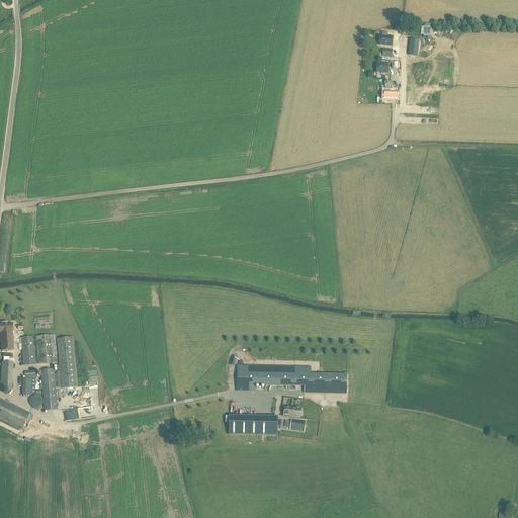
[(384,33),(382,46),(392,47),(393,41),(396,41),(397,35),(394,35),(394,34),(384,33)]
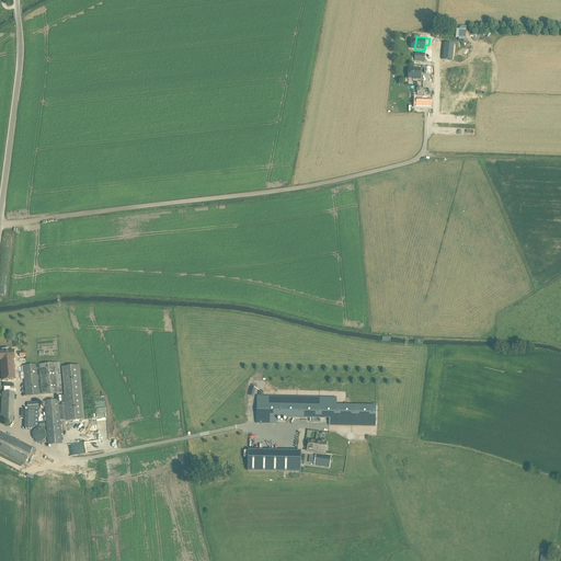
[(444,44),(442,60),(451,60),(454,45),(444,44)]
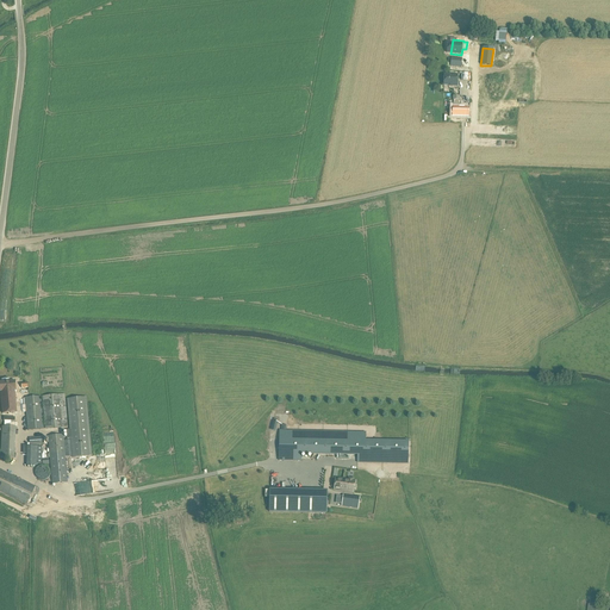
[(452,57),(450,67),(461,67),(462,58),(452,57)]
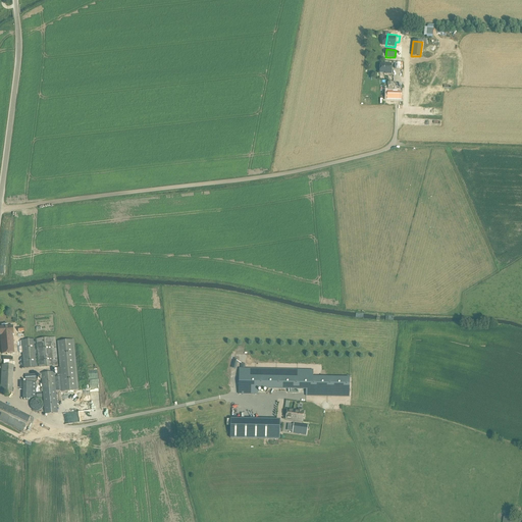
[(380,64),(379,73),(384,73),(392,74),(392,64),(386,64),(380,64)]
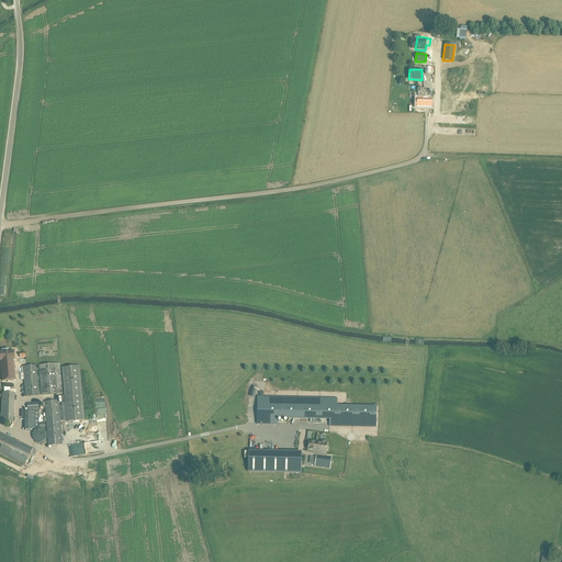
[(426,108),(426,93),(417,93),(417,108),(426,108)]
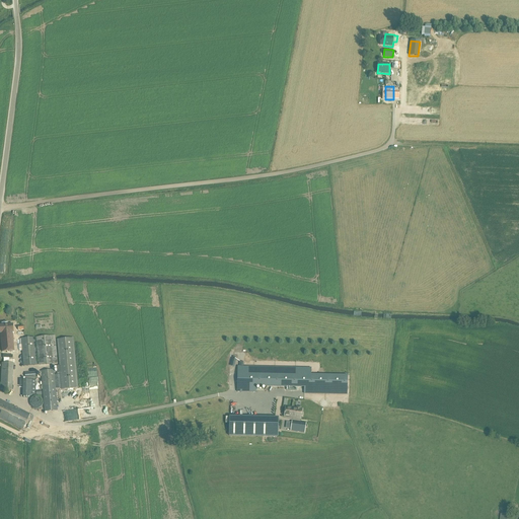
[(397,90),(396,102),(413,102),(414,91),(397,90)]
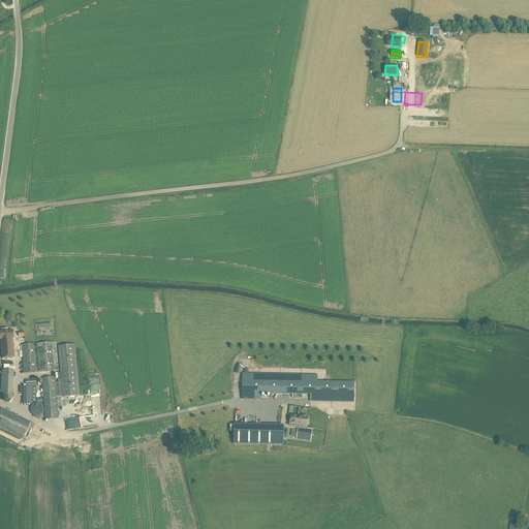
[(13,331),(0,331),(0,340),(1,340),(2,359),(16,358),(13,341),(13,339),(14,339),(14,336),(13,331)]
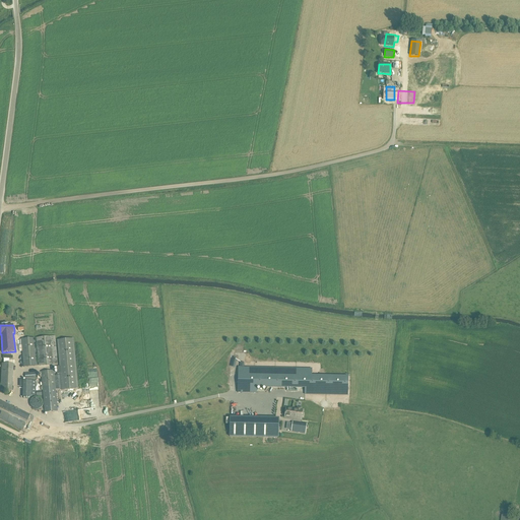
[(52,337),(36,338),(37,342),(39,367),(54,365),(58,365),(56,340),(56,336),(52,337)]
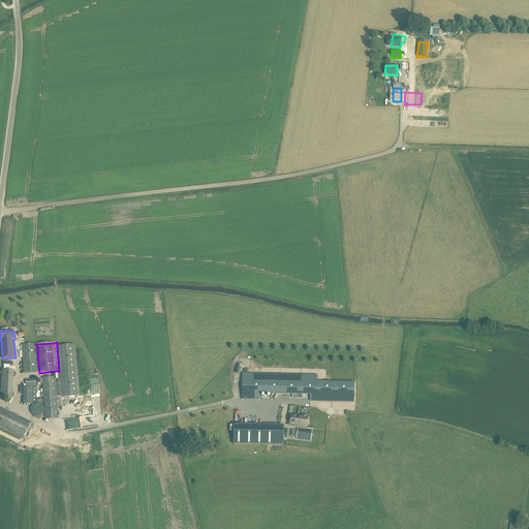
[(36,344),(22,345),(25,374),(38,373),(36,344)]
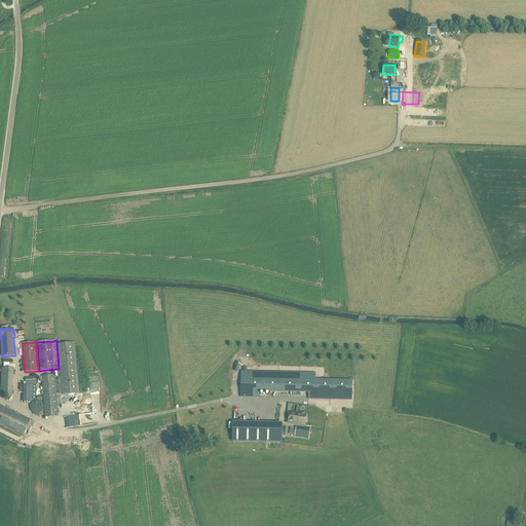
[(62,370),(59,371),(59,378),(63,378),(63,379),(64,393),(64,395),(80,393),(75,343),(60,344),(62,370)]
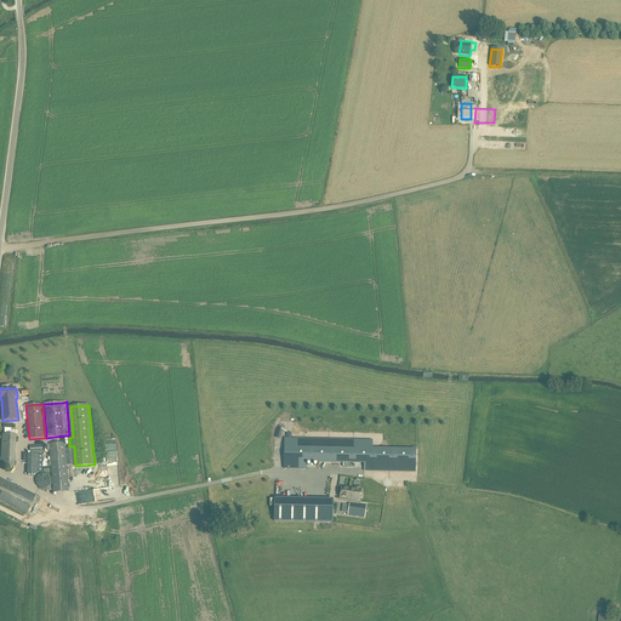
[(369,439),(283,439),(283,469),(306,469),(306,462),(363,462),(363,469),(415,469),(415,446),(369,446),(369,439)]
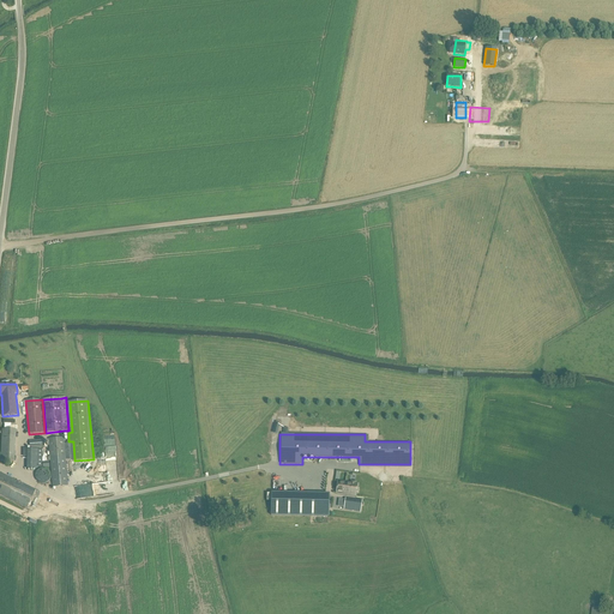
[(64,438),(48,440),(53,488),(67,486),(64,438)]
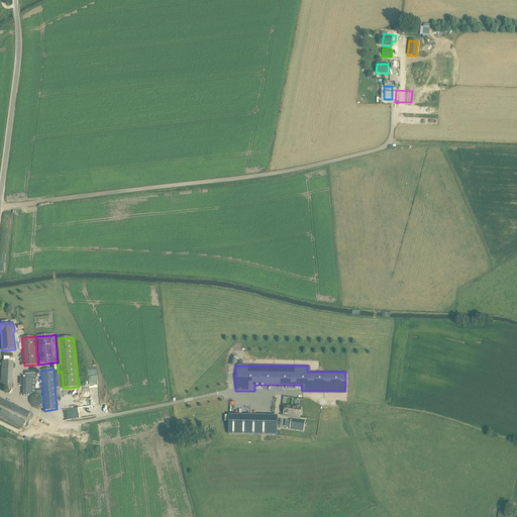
[(63,387),(62,373),(54,374),(55,388),(63,387)]
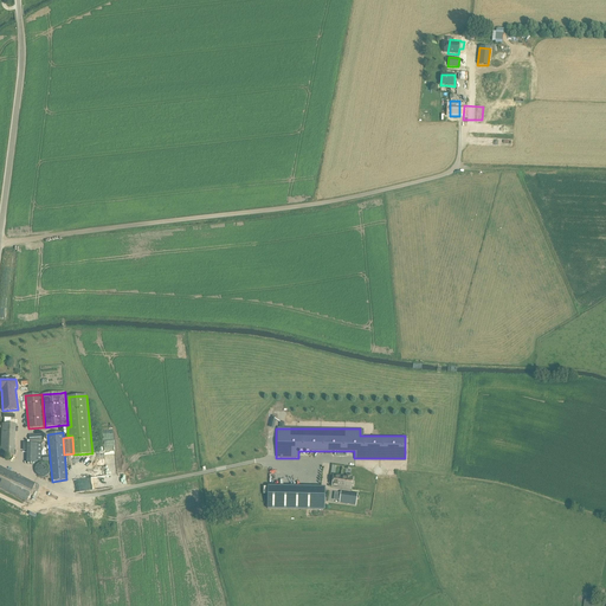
[(14,457),(14,450),(15,444),(11,444),(10,450),(1,450),(1,456),(14,457)]
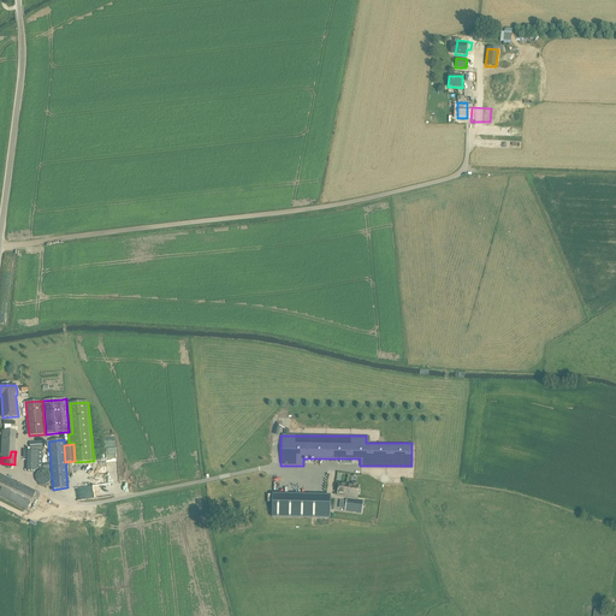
[(284,472),(274,472),(276,492),(285,492),(284,472)]
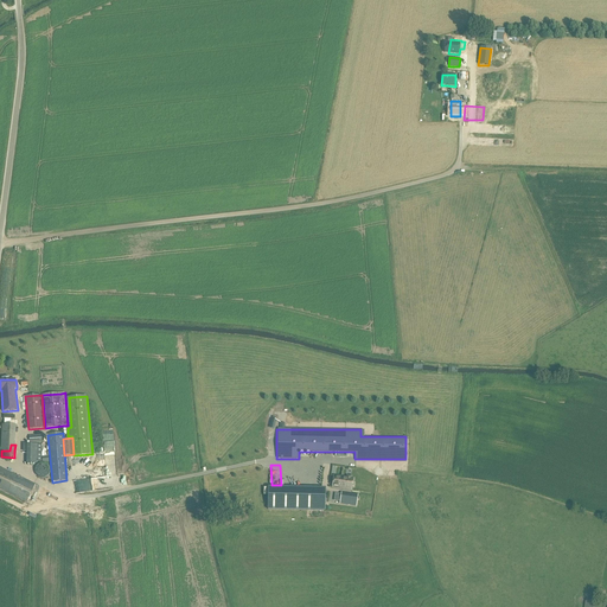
[(0,467),(0,490),(8,494),(27,503),(36,485),(0,467)]
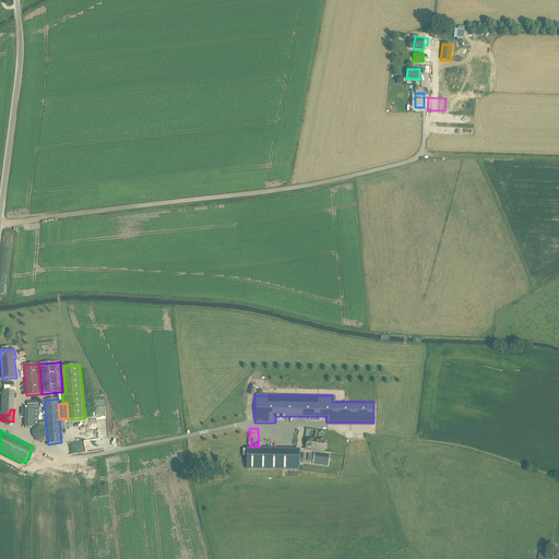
[(308,438),(306,450),(324,452),(325,441),(324,440),(324,439),(319,438),(319,440),(308,438)]
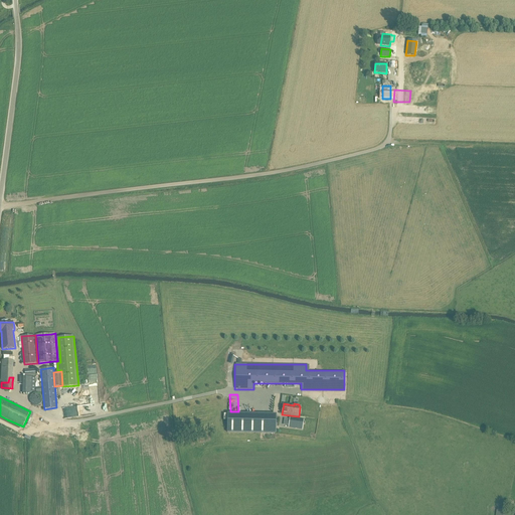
[(276,434),(276,415),(227,414),(227,433),(276,434)]
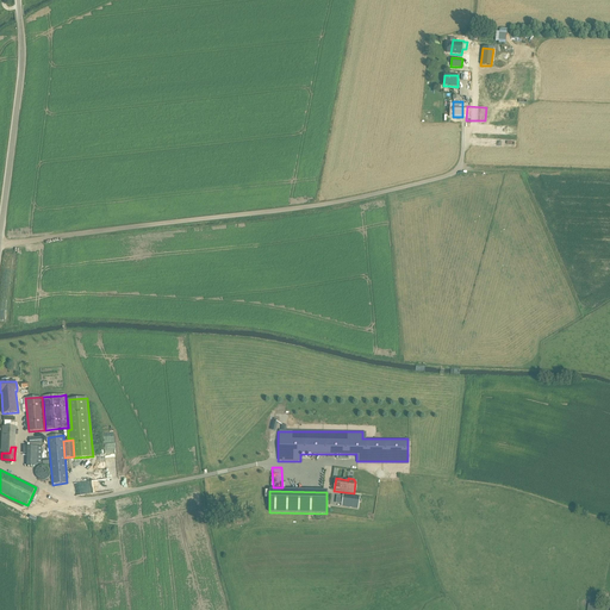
[(343,496),(342,506),(358,509),(360,495),(354,493),(353,497),(343,496)]
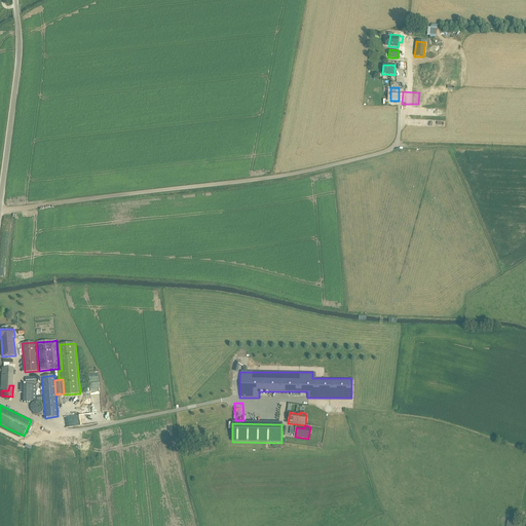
[(51,439),(54,430),(41,426),(38,435),(51,439)]
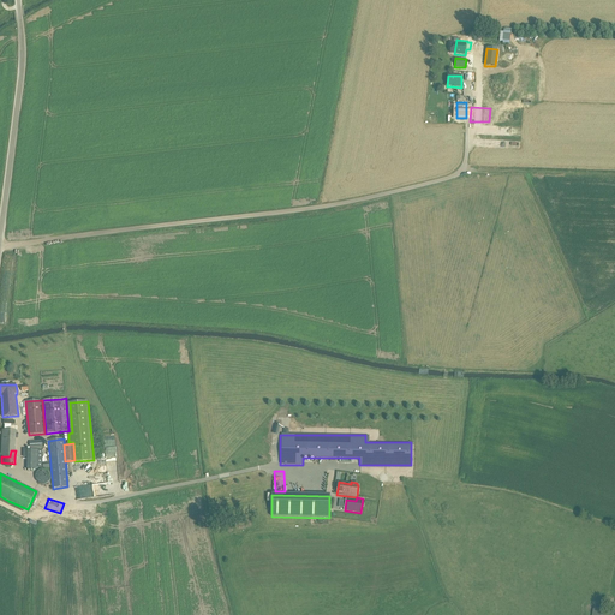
[(88,515),(84,515),(83,521),(97,525),(99,518),(88,515)]
